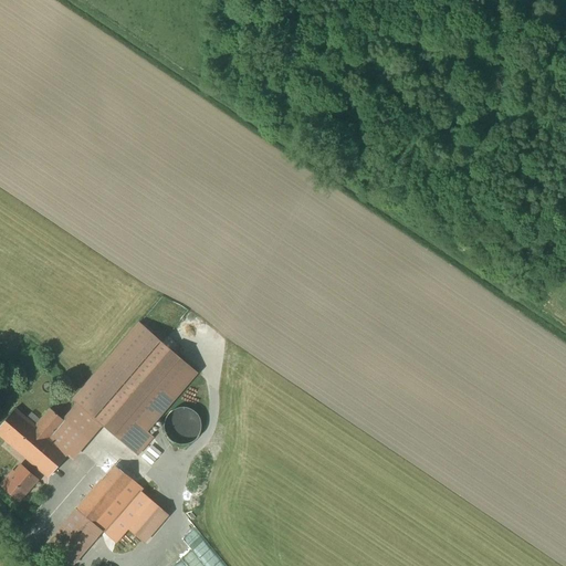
[(51,409),(35,427),(49,439),(30,461),(48,477),(97,420),(137,456),(153,438),(146,431),(196,374),(139,324),(74,400),(79,404),(64,420),(51,409)]
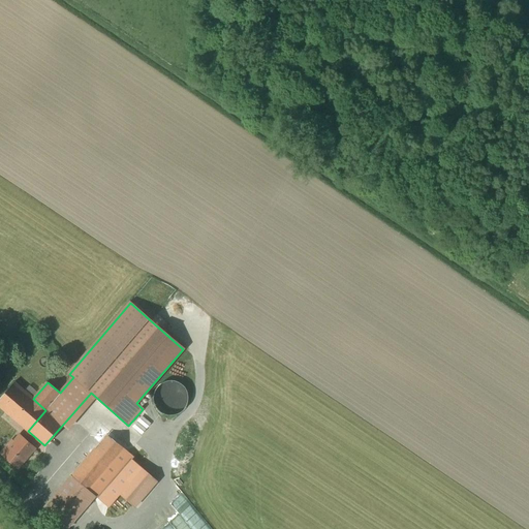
[(156,390),(154,394),(154,397),(154,401),(155,404),(156,407),(158,410),(161,412),(165,414),(168,415),(173,415),(176,414),(179,413),(182,411),(185,408),(187,405),(188,402),(188,398),(187,394),(186,391),(184,387),(182,384),(179,382),(175,381),(172,381),(167,381),(164,382),(161,384),(158,386),(156,390)]
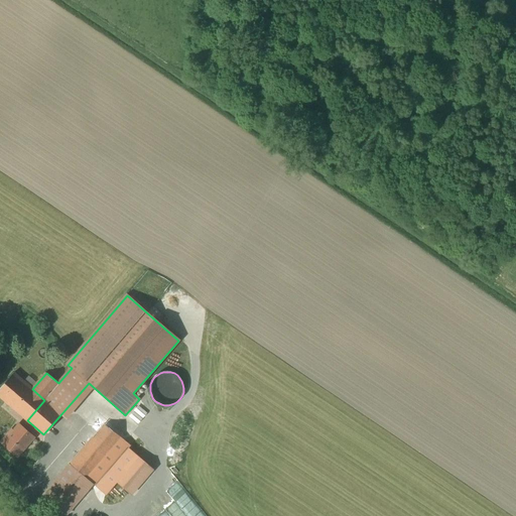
[(0,388),(0,396),(27,420),(44,400),(32,389),(13,373),(0,388)]
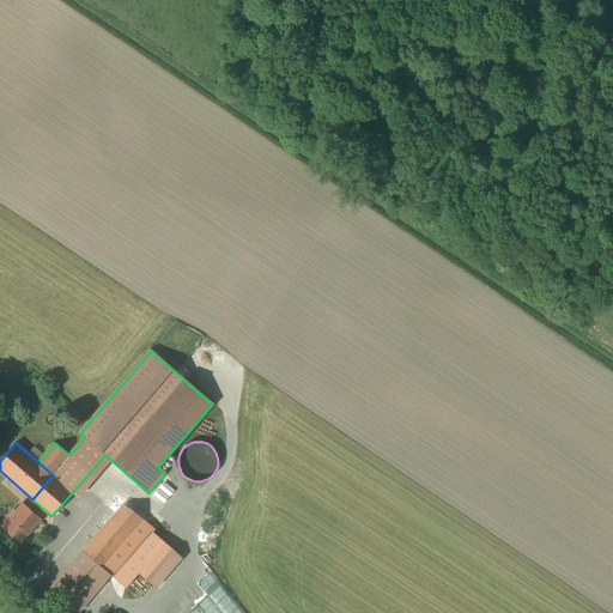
[(83,612),(161,522),(125,493),(49,582),(80,612),(83,612)]
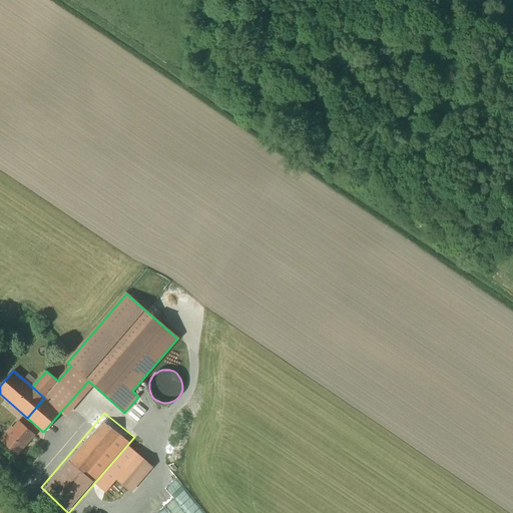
[(11,428),(1,440),(18,454),(34,435),(18,422),(13,429),(11,428)]
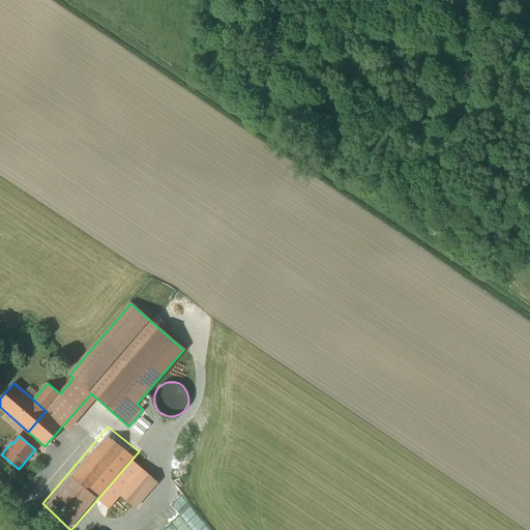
[(142,469),(120,495),(136,508),(157,483),(142,469)]
